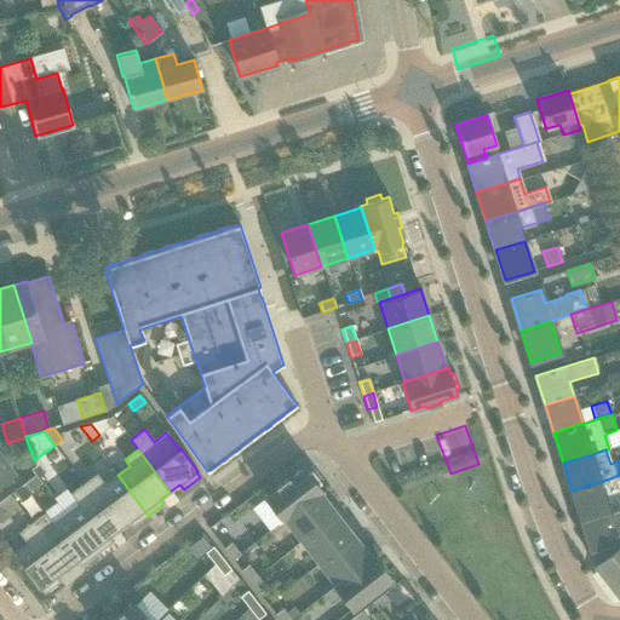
[(0,484),(13,475),(0,455),(0,484)]
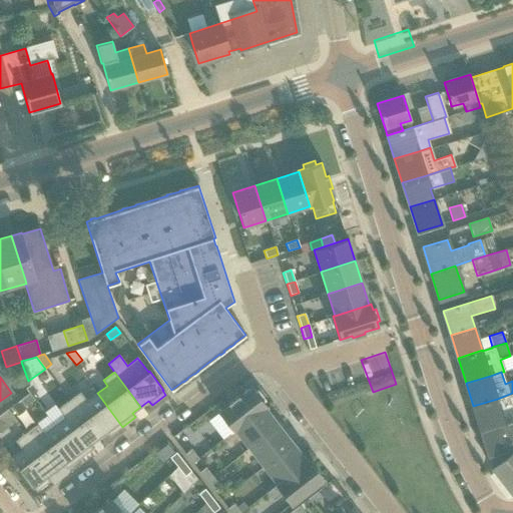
[(41,400),(52,390),(40,377),(29,386),(41,400)]
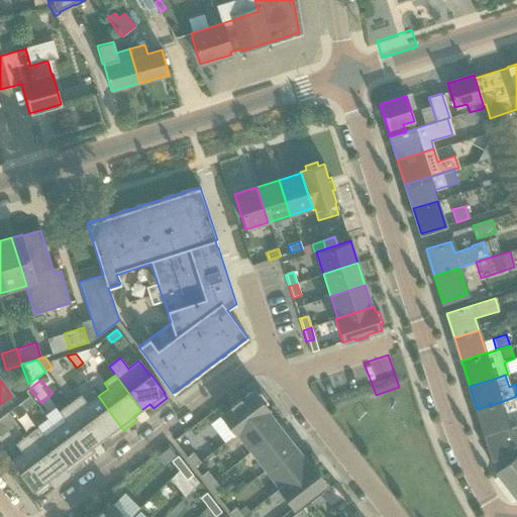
[(221,415),(235,434),(237,433),(266,411),(268,409),(265,406),(268,404),(259,393),(255,395),(252,391),(241,400),(239,398),(229,406),(230,408),(221,415)]
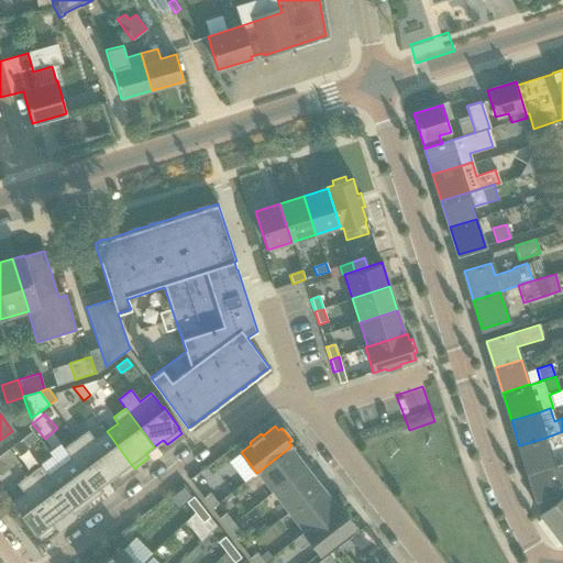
[(409,432),(417,457),(442,450),(434,426),(409,432)]
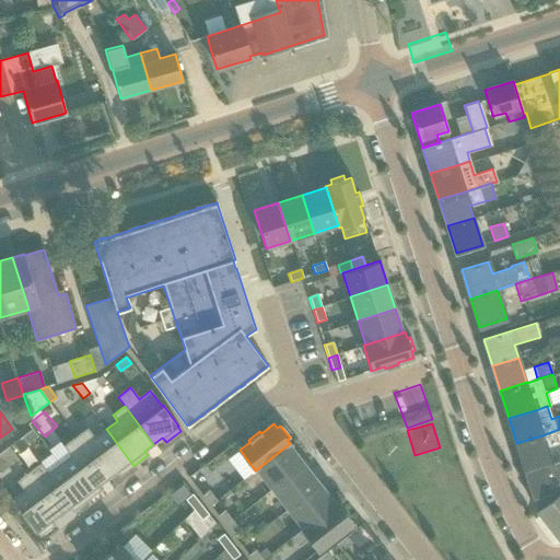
[(93,462),(106,479),(115,473),(119,477),(133,466),(106,429),(94,438),(88,428),(76,438),(93,462)]
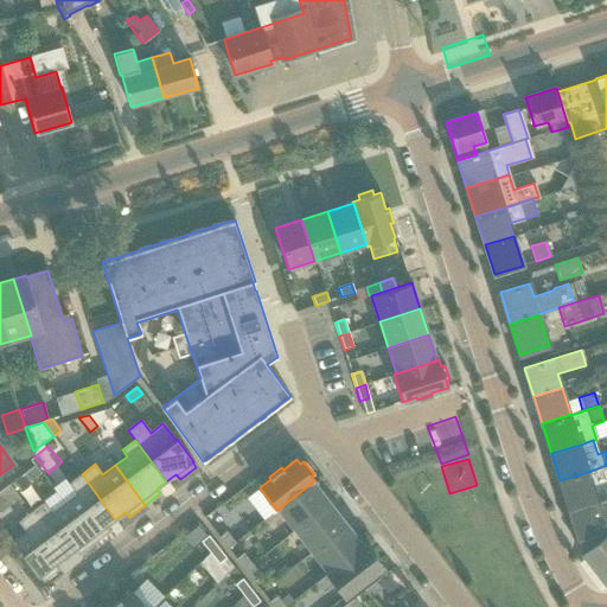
[(34,465),(23,473),(29,481),(40,472),(34,465)]
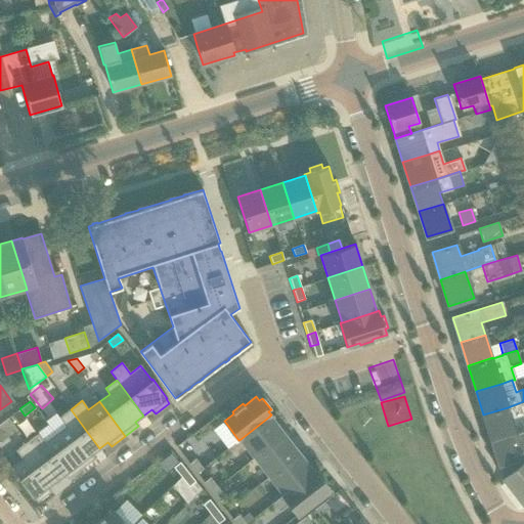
[(523,401),(508,407),(483,415),(491,441),(516,433),(523,430),(523,401)]
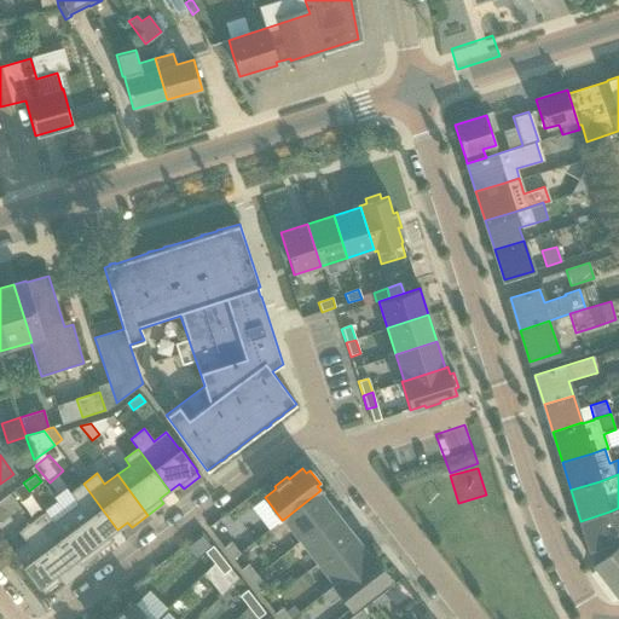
[(80,533),(96,554),(114,541),(109,536),(117,530),(103,510),(84,484),(69,493),(77,504),(65,514),(80,533)]
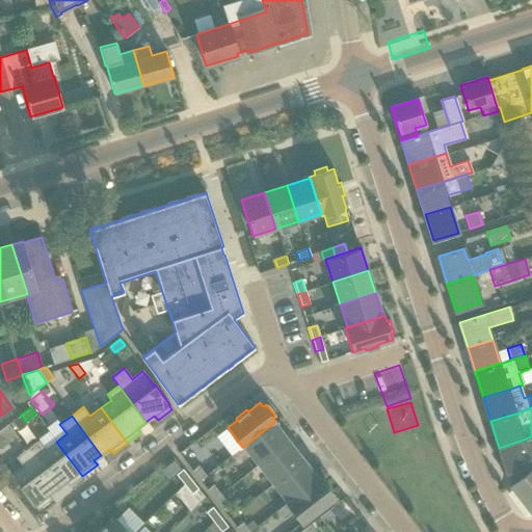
[(244,446),(259,464),(288,442),(273,423),(244,446)]
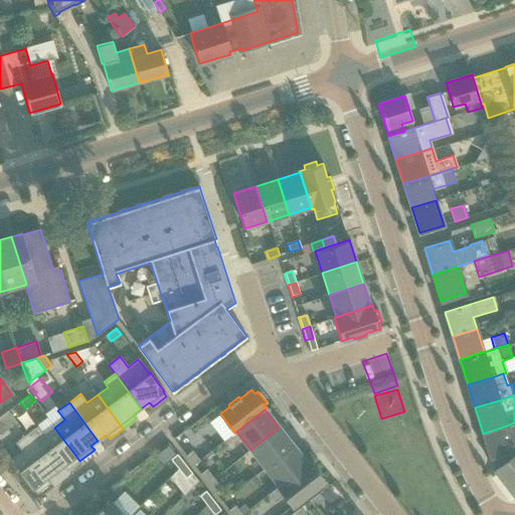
[(7,411),(0,415),(0,434),(15,422),(7,411)]
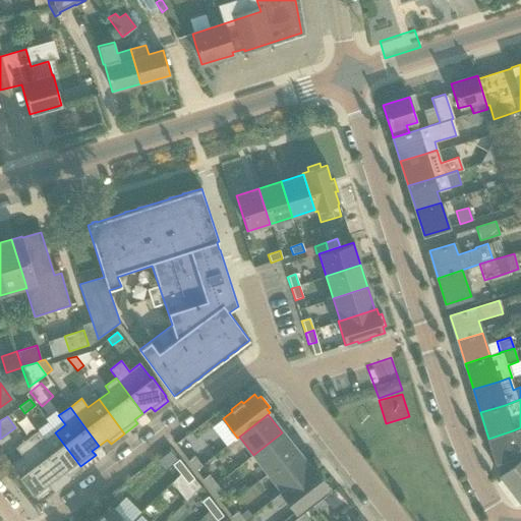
[(520,427),(513,430),(488,439),(496,462),(520,454),(520,427)]
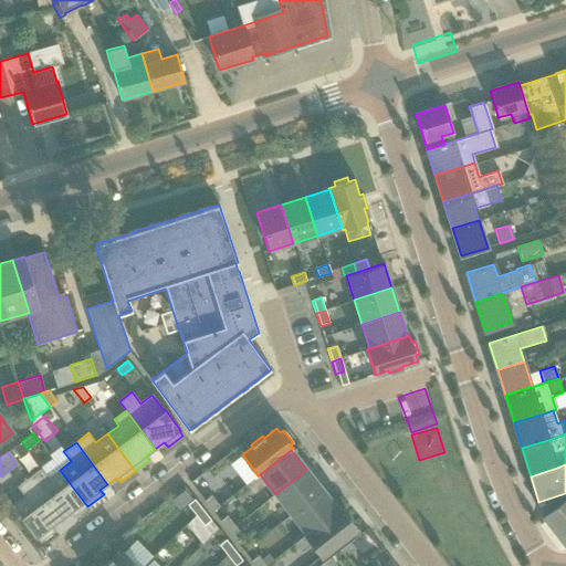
[(29,478),(60,520),(69,513),(73,517),(87,506),(73,488),(60,470),(48,478),(41,469),(29,478)]
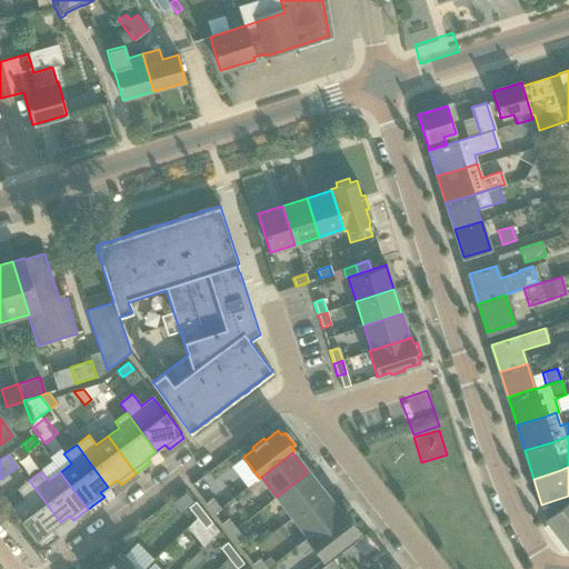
[(277,497),(292,517),(325,492),(308,472),(277,497)]
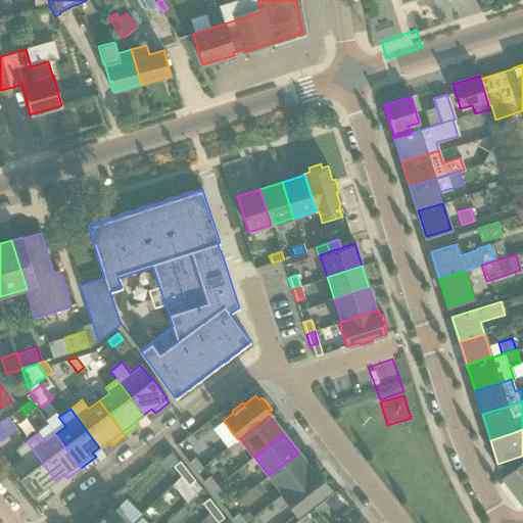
[(21,459),(10,467),(19,478),(18,479),(33,497),(37,502),(51,491),(47,486),(55,480),(27,441),(14,449),(21,459)]
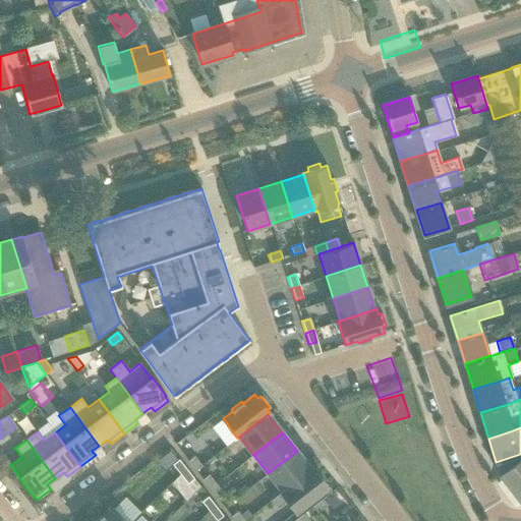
[(268,473),(282,491),(311,469),(297,451),(268,473)]
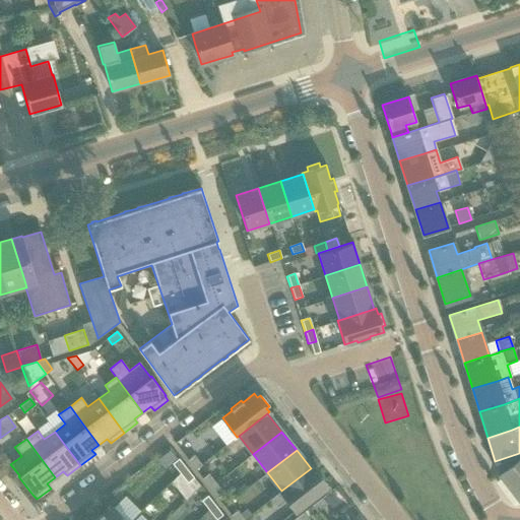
[(519,453),(495,461),(500,474),(519,500),(519,453)]
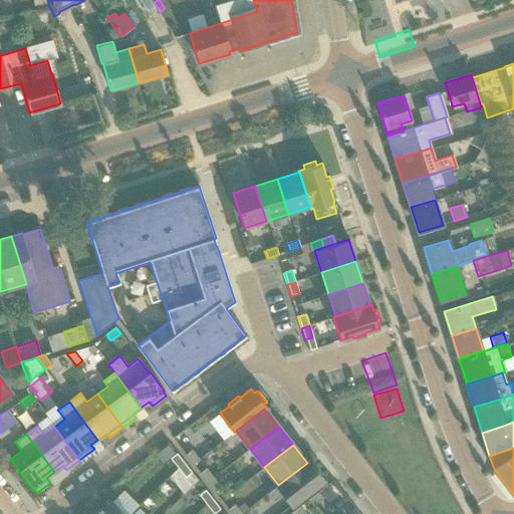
[(185,455),(193,464),(199,460),(192,450),(185,455)]
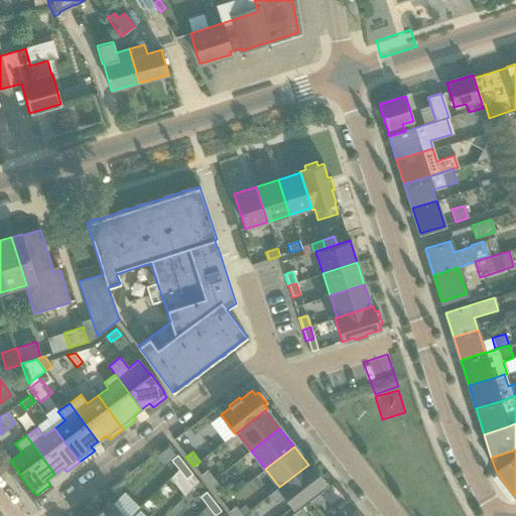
[(184,465),(176,455),(170,460),(178,470),(184,465)]
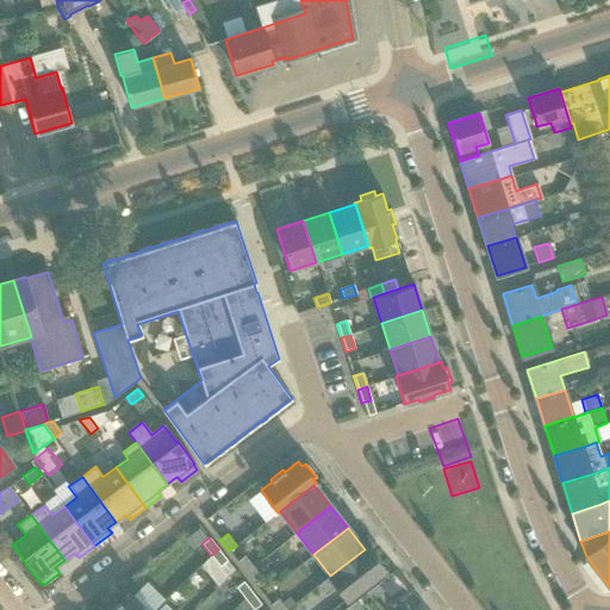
[(365,549),(330,576),(329,577),(317,585),(324,596),(336,586),(346,599),(384,570),(366,548),(365,549)]
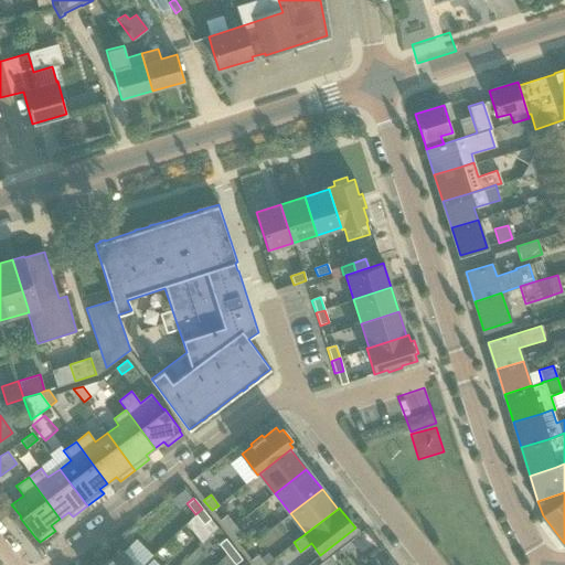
[(210,519),(202,509),(195,514),(203,524),(210,519)]
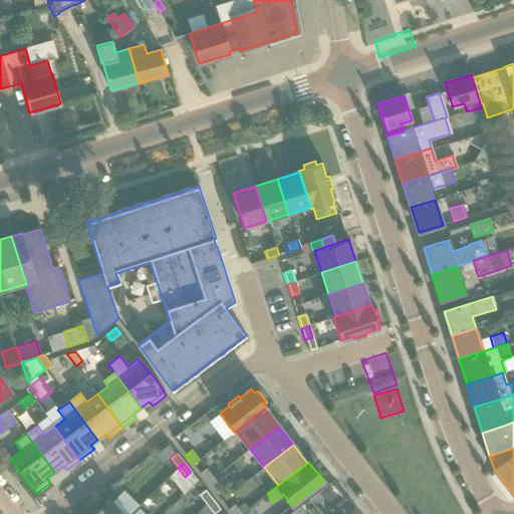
[(200,473),(207,483),(213,478),(206,468),(200,473)]
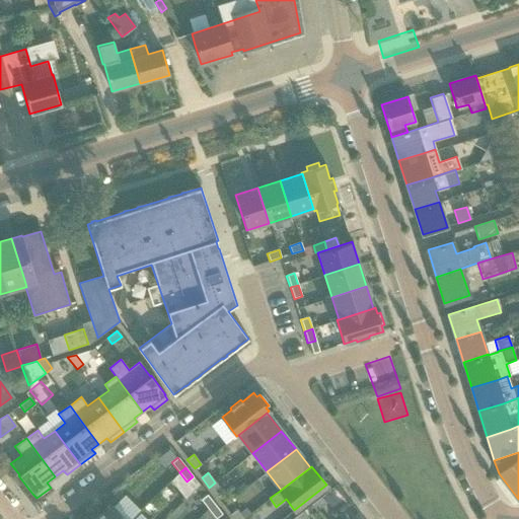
[(209,488),(216,497),(223,492),(215,483),(209,488)]
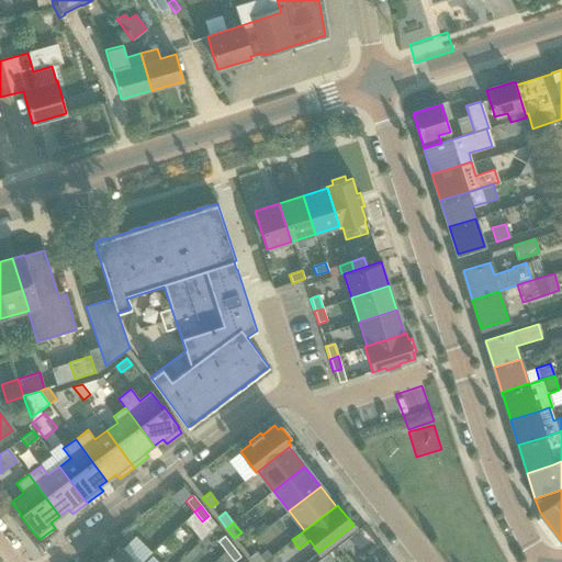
[(217,542),(226,552),(233,547),(224,537),(217,542)]
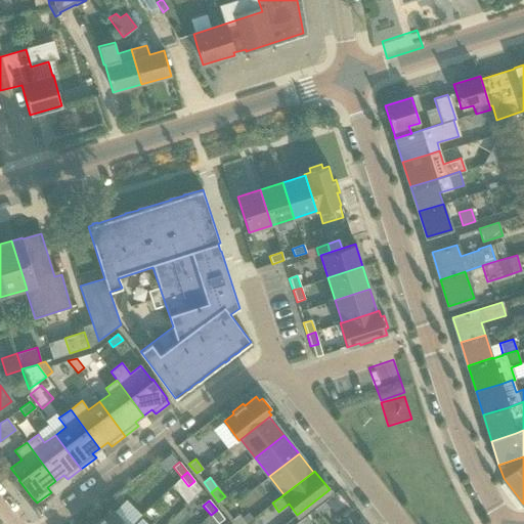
[(323,501),(314,510),(319,516),(329,509),(323,501)]
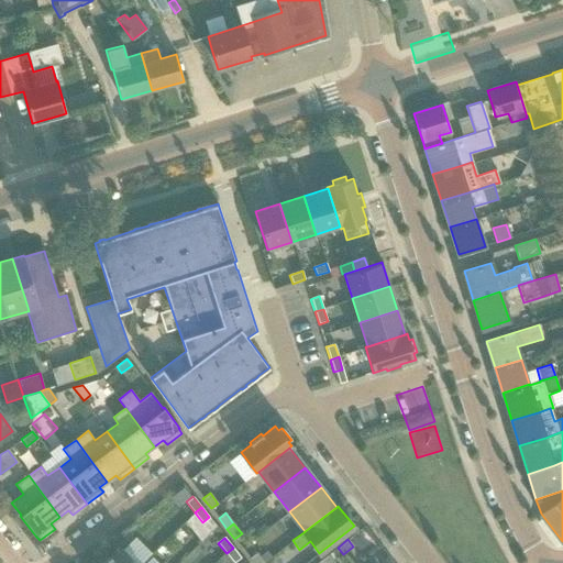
[(135,562),(121,548),(111,558),(110,556),(102,562),(135,562)]
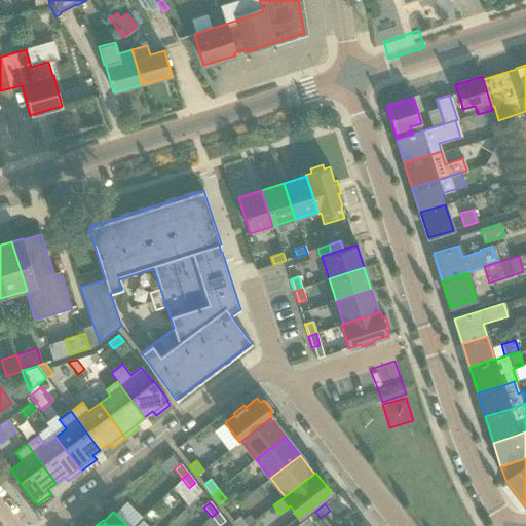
[(218,512),(212,517),(218,525),(220,525),(225,522),(218,512)]
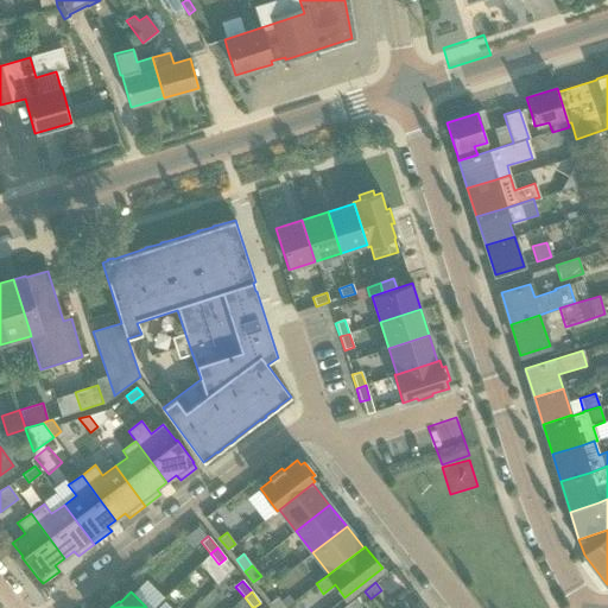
[(270,602),(273,607),(285,607),(286,607),(277,596),(270,602)]
